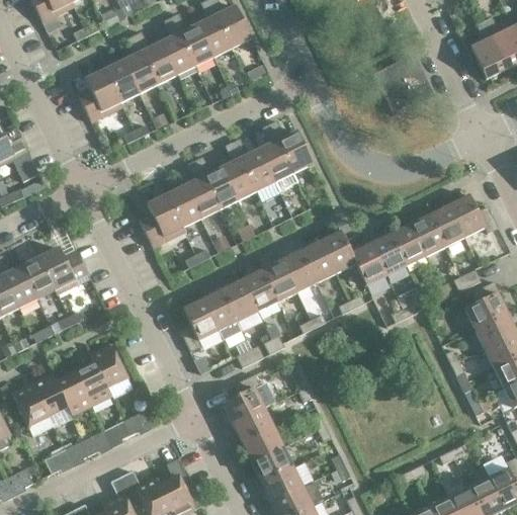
[(72,2),(71,0),(31,0),(42,22),(75,6),(73,1),(72,2)]
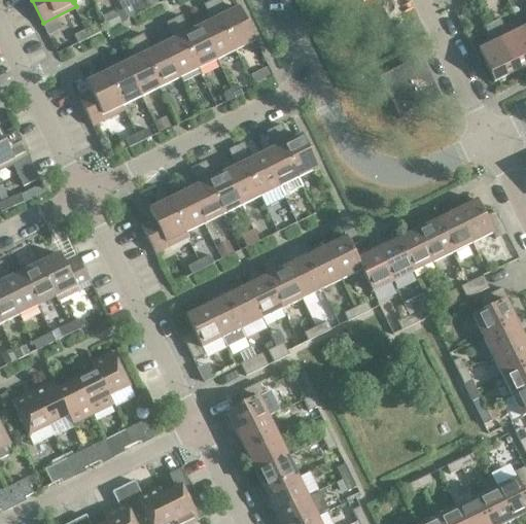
[(133,0),(123,5),(128,16),(145,7),(141,0),(133,0)]
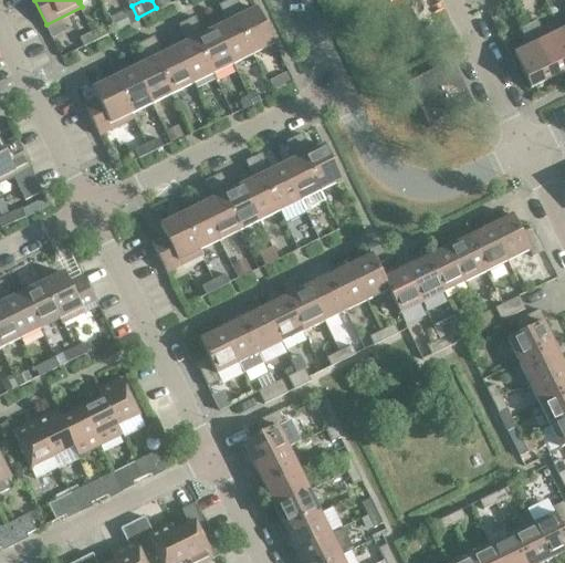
[(253,52),(229,0),(223,0),(219,2),(228,20),(216,27),(233,62),(253,52)]
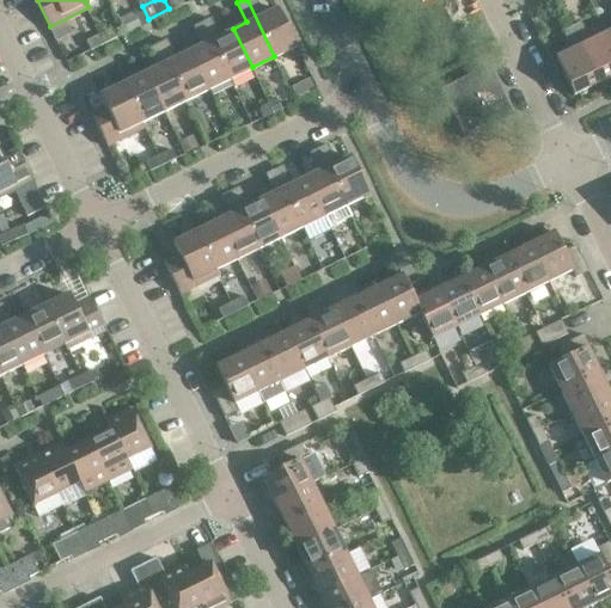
[(248,0),(274,56),(298,45),(279,6),(264,13),(257,0),(248,0)]
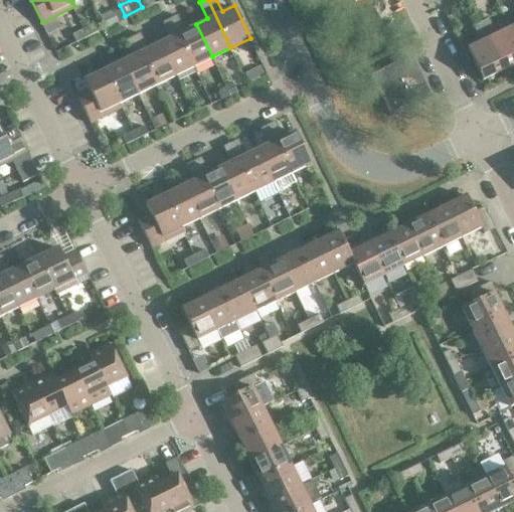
[(113,5),(100,12),(106,24),(119,17),(113,5)]
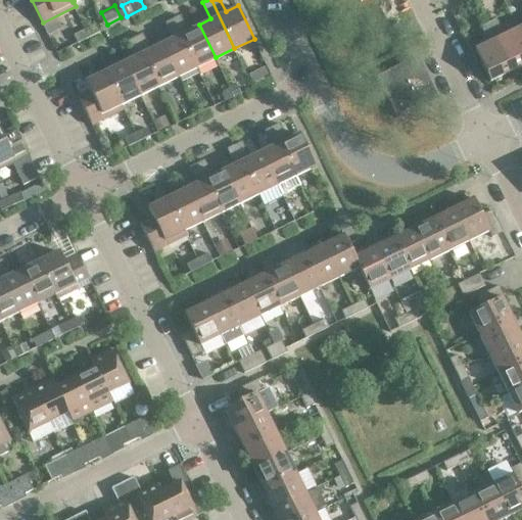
[(181,13),(173,16),(197,66),(216,57),(199,25),(188,30),(181,13)]
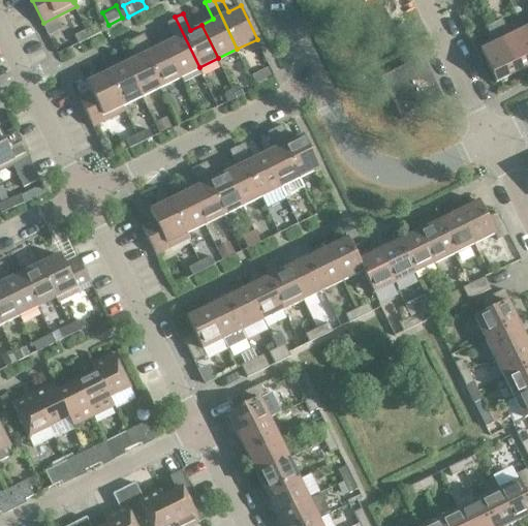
[(199,67),(175,17),(166,21),(175,37),(164,42),(180,76),(199,67)]
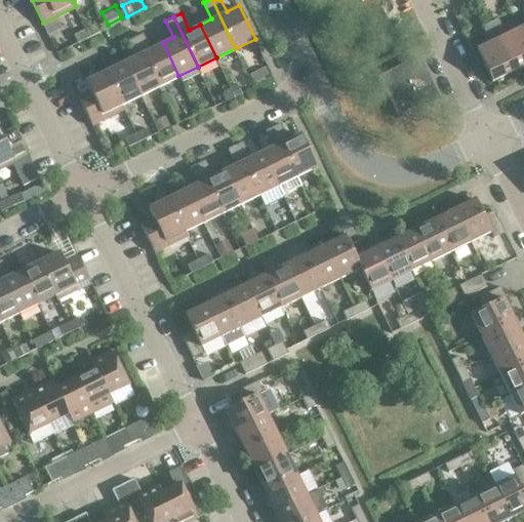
[(498,17),(490,21),(515,69),(523,65),(523,35),(520,27),(507,34),(498,17)]
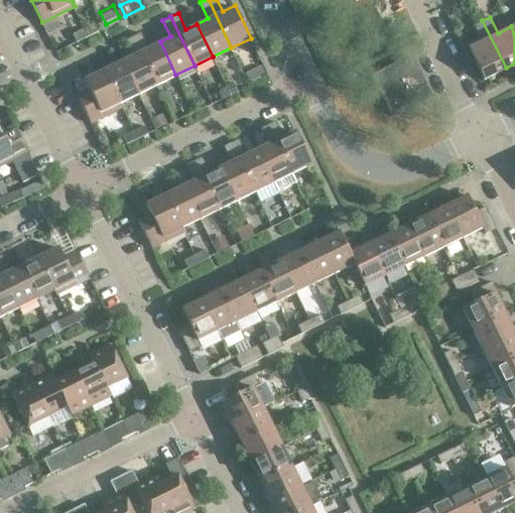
[(506,68),(482,20),(475,24),(483,40),(469,47),(484,79),(506,68)]
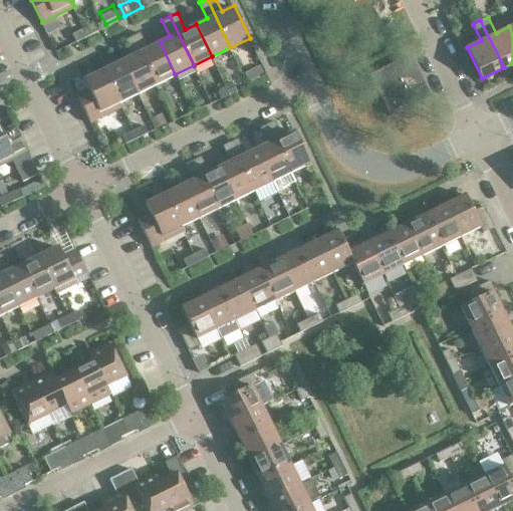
[(94,22),(83,27),(87,35),(98,29),(94,22)]
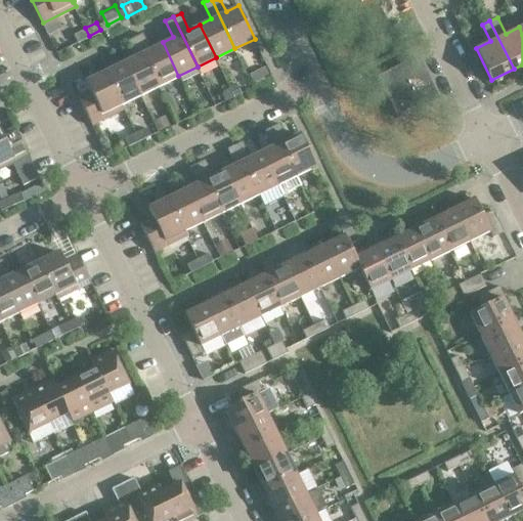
[(89,36),(85,28),(74,33),(78,41),(89,36)]
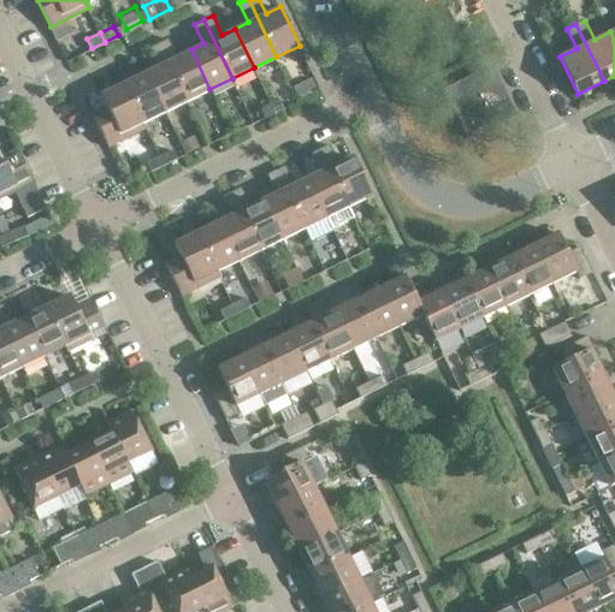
[(178,57),(169,37),(159,41),(188,100),(210,89),(191,49),(178,57)]
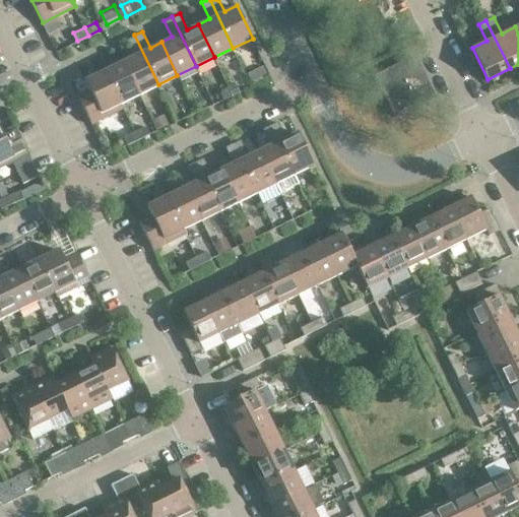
[(158,84),(134,35),(127,39),(135,55),(124,60),(140,93),(158,84)]
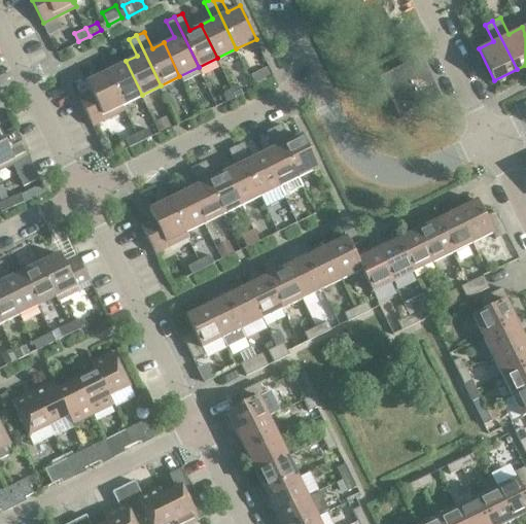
[(421,56),(406,63),(416,84),(430,77),(431,76),(430,75),(429,76),(420,58),(421,58),(421,56)]
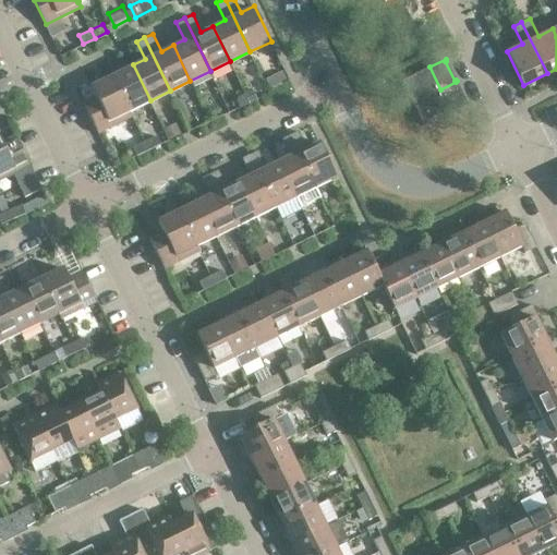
[(150,100),(133,64),(113,74),(130,110),(132,110),(150,100)]
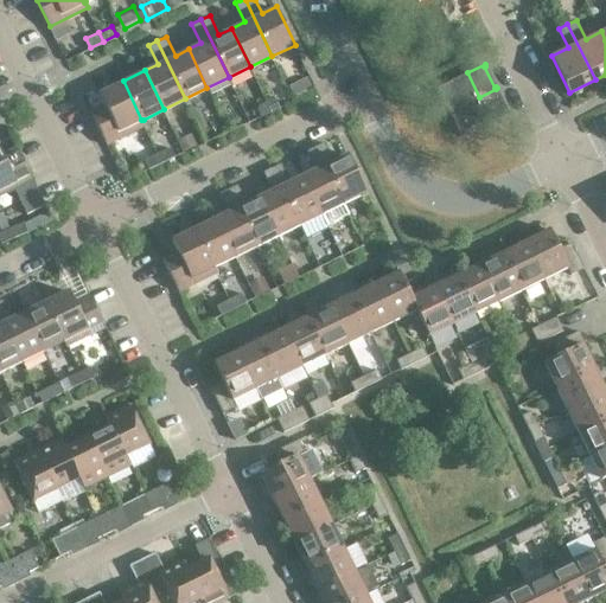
[(306,72),(286,82),(292,95),(312,85),(306,72)]
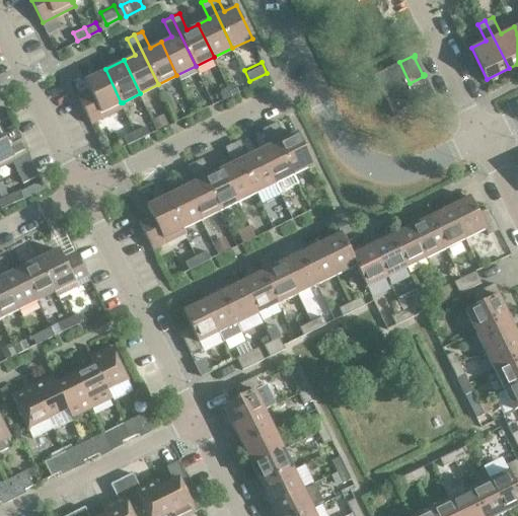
[(410,83),(399,62),(374,75),(375,76),(376,75),(385,93),(384,94),(384,95),(386,94),(394,113),(393,114),(394,115),(434,94),(433,93),(432,94),(424,76),(410,83)]
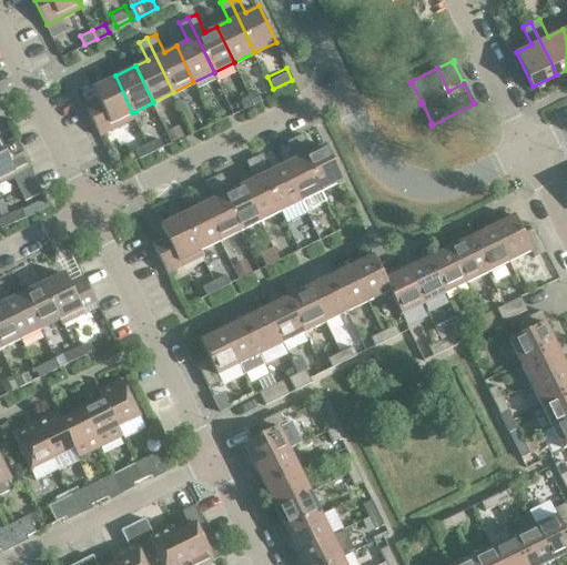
[(132,112),(115,76),(94,87),(99,97),(85,103),(100,134),(137,117),(134,112),(132,112)]
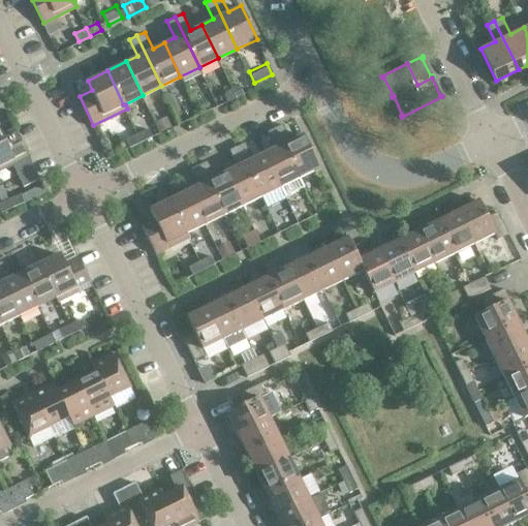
[(239,81),(231,84),(237,93),(244,90),(239,81)]
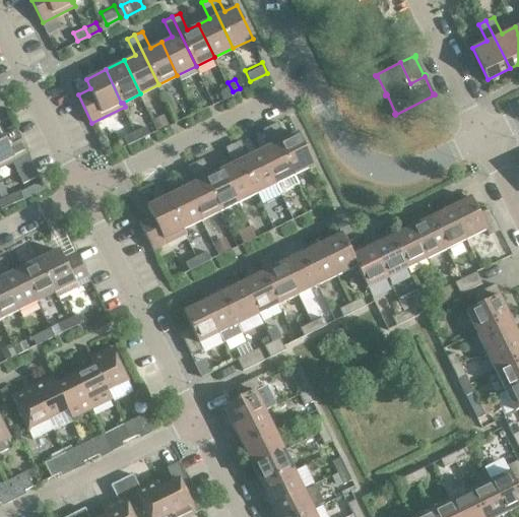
[(165,112),(152,117),(157,128),(170,122),(165,112)]
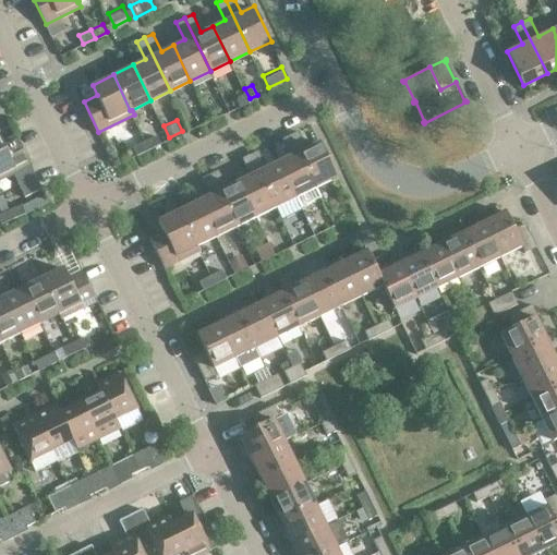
[(299,129),(290,133),(316,186),(337,176),(321,141),(307,147),(299,129)]
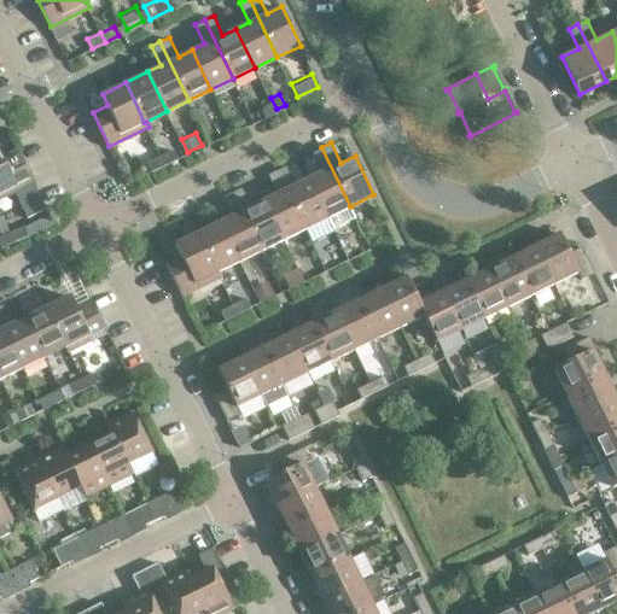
[(350,206),(321,147),(313,152),(322,171),(309,177),(329,217),(350,206)]
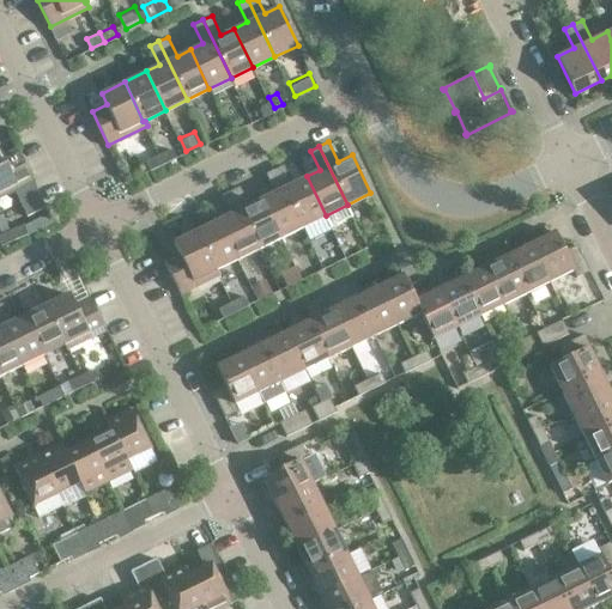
[(0,148),(0,196),(34,181),(17,147),(2,154),(0,148)]
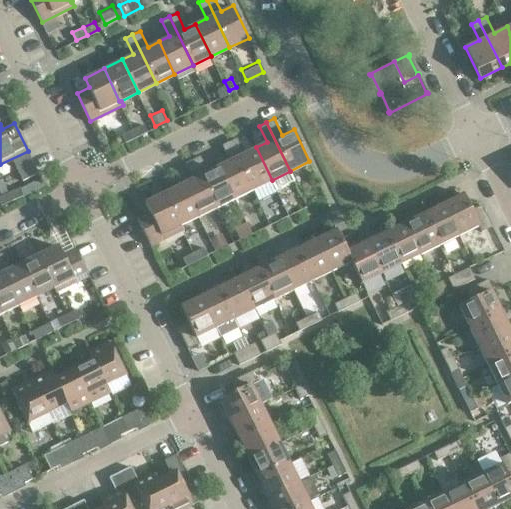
[(144,123),(133,128),(137,136),(147,131),(144,123)]
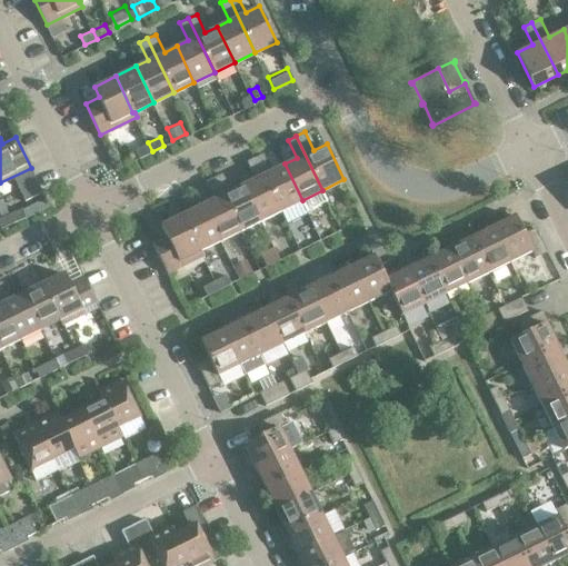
[(152,151),(148,142),(136,149),(140,157),(152,151)]
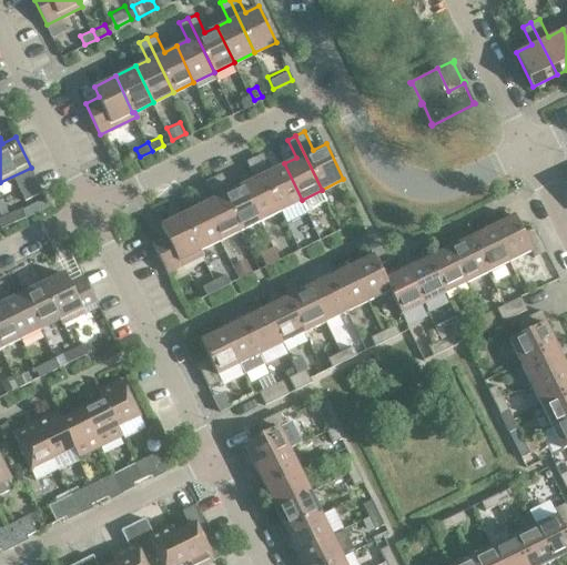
[(263,151),(255,155),(282,210),(302,200),(284,163),(272,170),(263,151)]
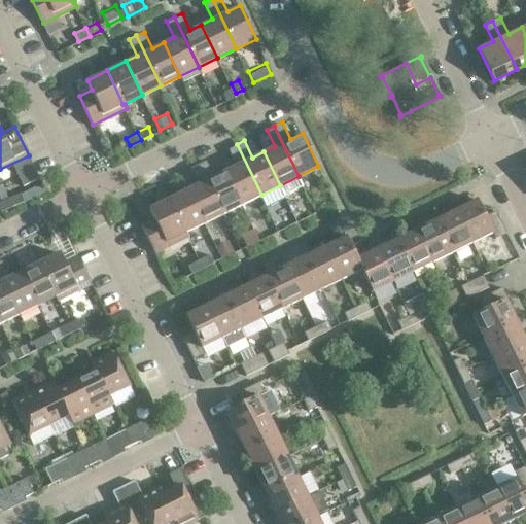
[(261,195),(237,144),(229,148),(237,165),(225,170),(242,204),(261,195)]
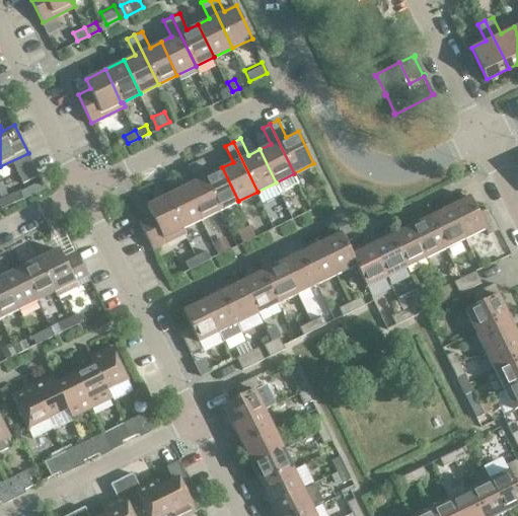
[(211,172),(204,156),(196,160),(220,210),(238,201),(222,167),(211,172)]
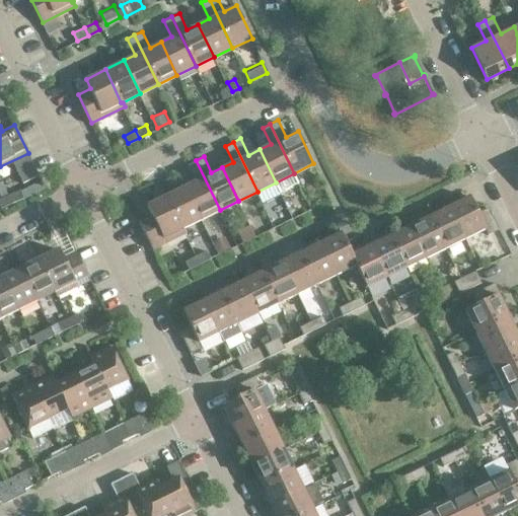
[(220,210),(196,160),(189,164),(196,180),(186,186),(202,219),(220,210)]
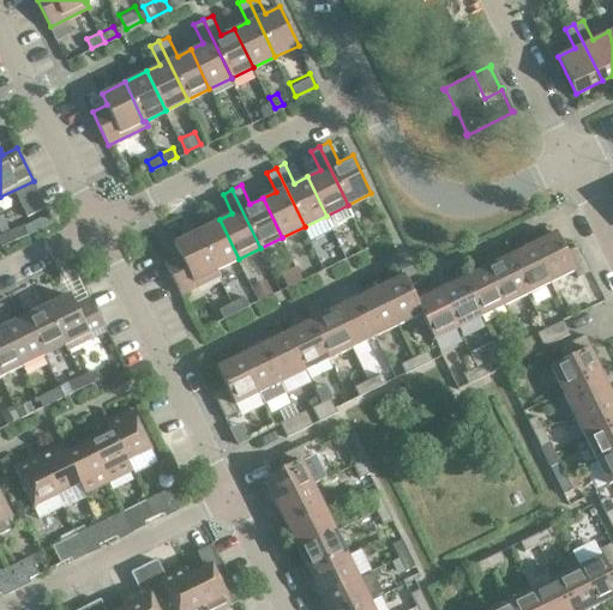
[(1,211),(0,212),(0,227),(4,233),(11,229),(1,211)]
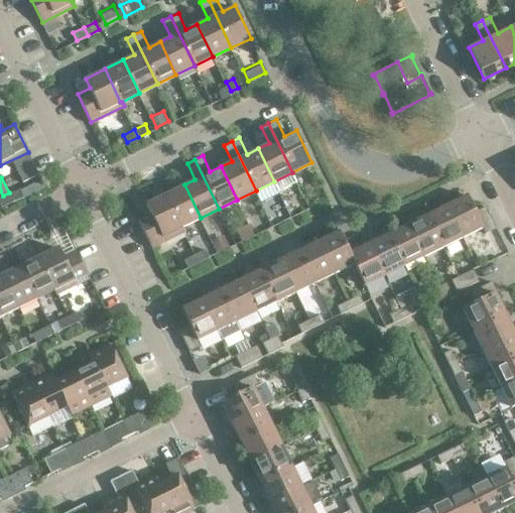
[(201,218),(184,184),(165,194),(182,227),(183,227),(201,218)]
